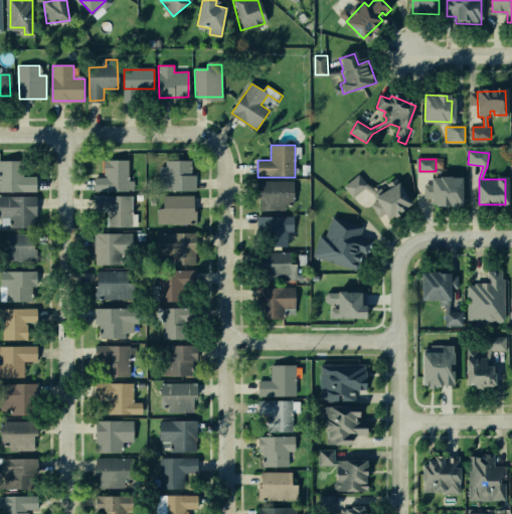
[(36,192),(0,192),(0,160),(21,160),(21,176),(36,176),(36,192)]
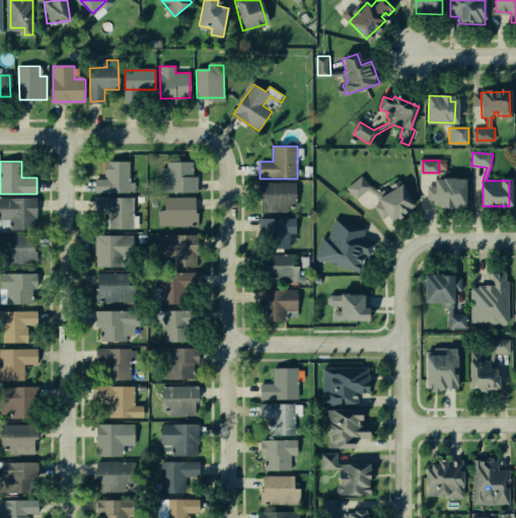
[(131,193),(96,194),(95,178),(105,178),(105,162),(130,162),(130,179),(136,179),(137,189),(130,189),(131,193)]
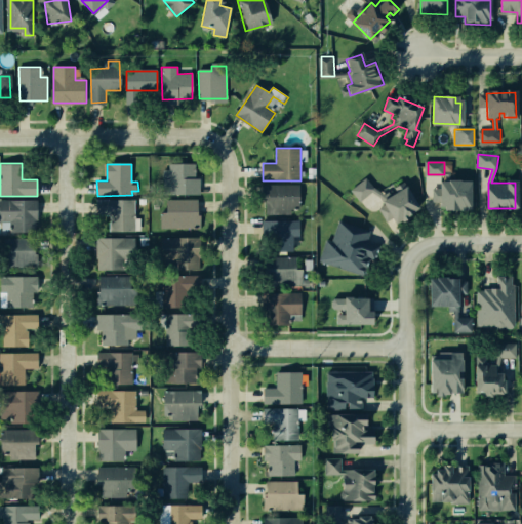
[(201,195),(163,195),(163,179),(167,179),(167,164),(191,164),(191,180),(200,179),(201,195)]
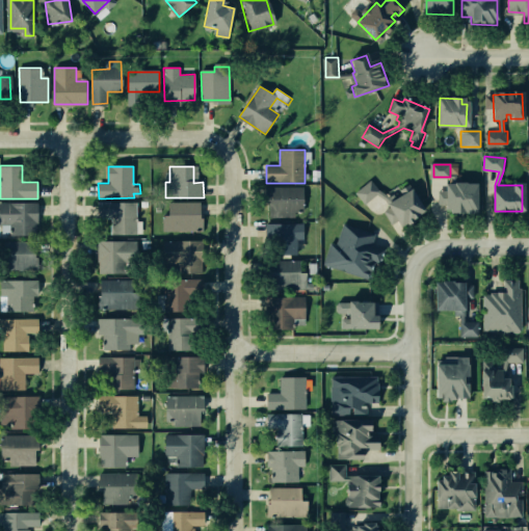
[(365,203),(354,189),(369,177),(380,190),(365,203)]
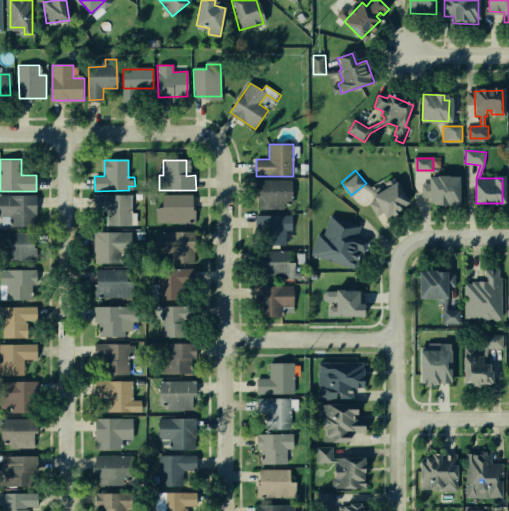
[(457,204),(434,204),(434,199),(429,199),(428,178),(457,177),(457,204)]
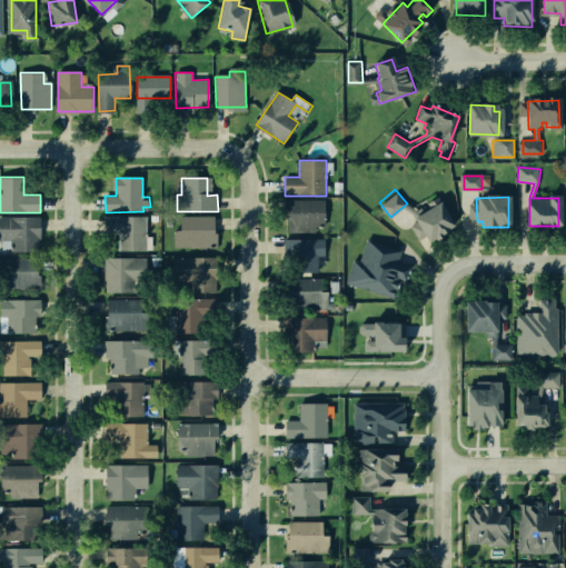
[(327,228),(284,228),(284,201),(327,201),(327,228)]
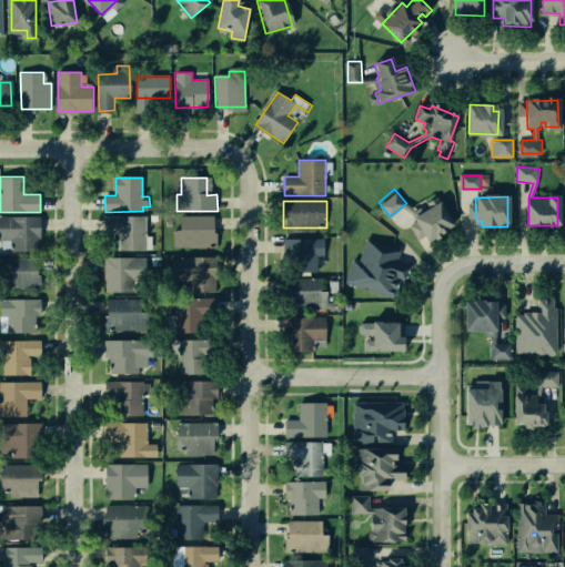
[(425,240),(424,236),(419,240),(411,226),(416,224),(414,220),(441,203),(453,223),(425,240)]
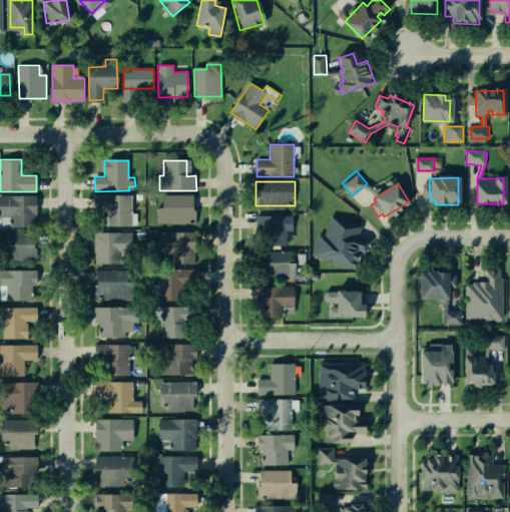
[(132,225),(109,225),(109,208),(95,208),(95,195),(132,195),(132,225)]
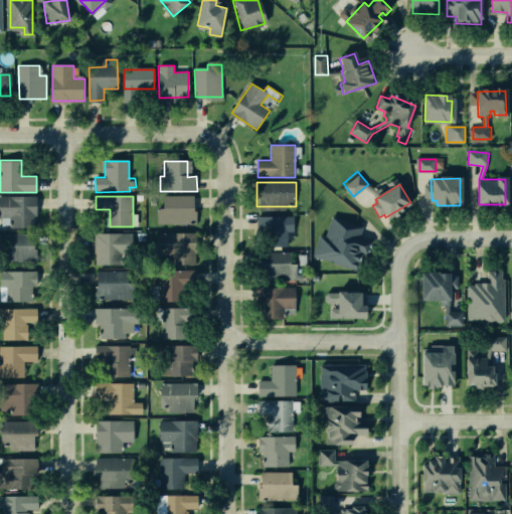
[(34,227),(11,228),(11,219),(0,219),(0,197),(34,197),(34,227)]
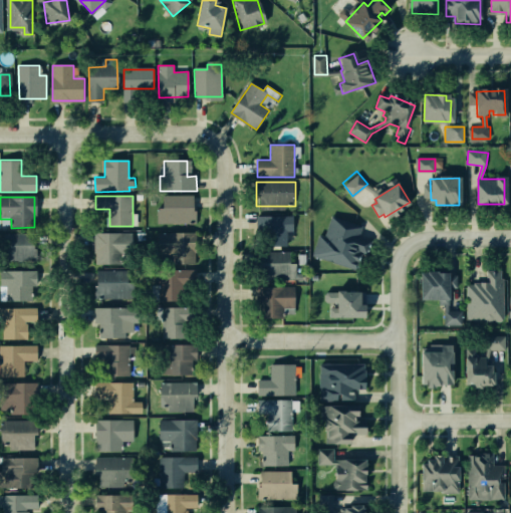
[(198,224),(158,224),(157,209),(161,209),(161,197),(192,197),(192,209),(197,209),(198,224)]
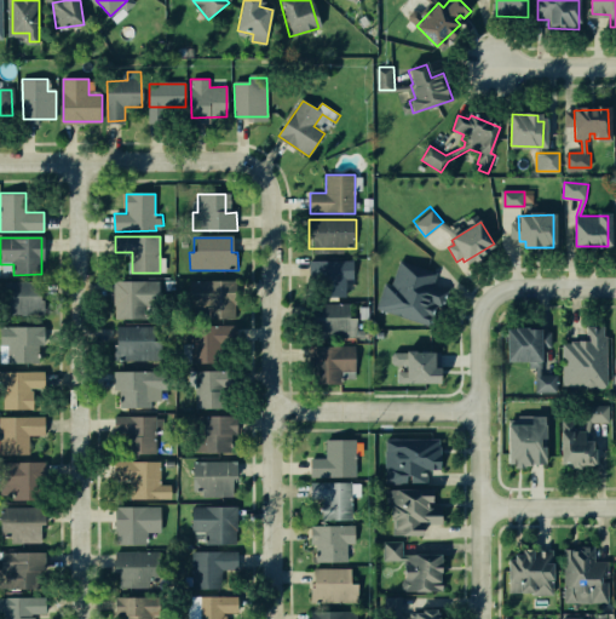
[(429,322),(380,304),(390,282),(395,284),(406,258),(437,271),(432,285),(449,292),(442,308),(435,305),(429,322)]
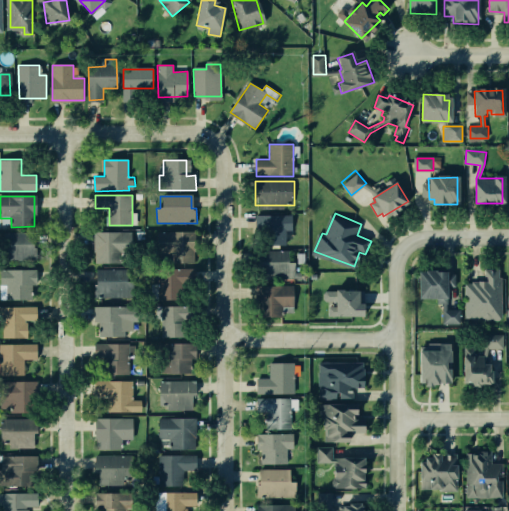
[(287,244),(261,244),(261,215),(294,214),(294,234),(287,235),(287,244)]
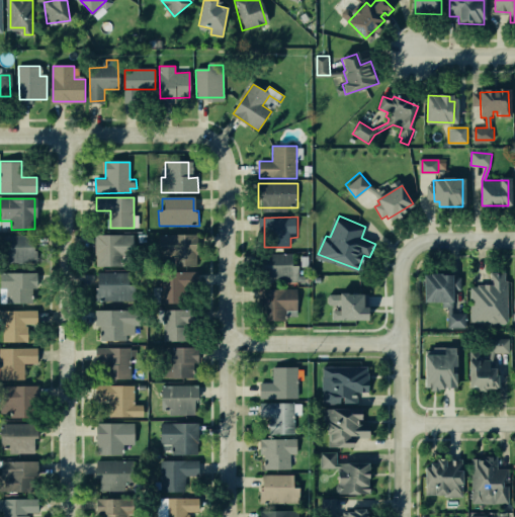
[(125,266),(99,266),(99,236),(135,236),(135,250),(125,250),(125,266)]
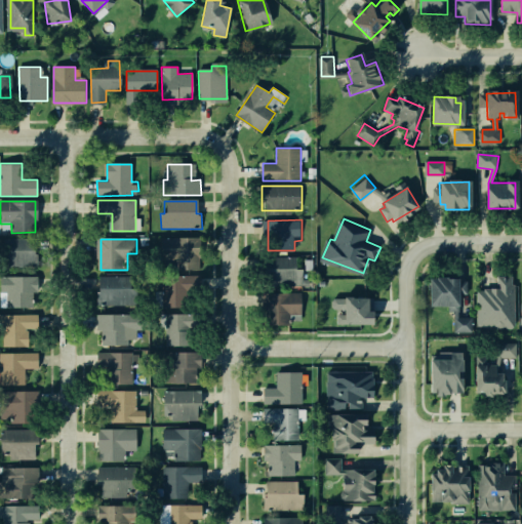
[(32,267),(1,268),(0,241),(31,240),(32,267)]
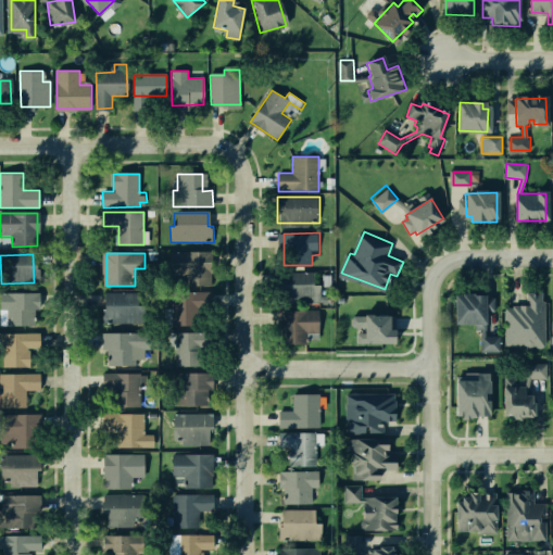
[(210,285),(170,285),(171,254),(210,254),(210,285)]
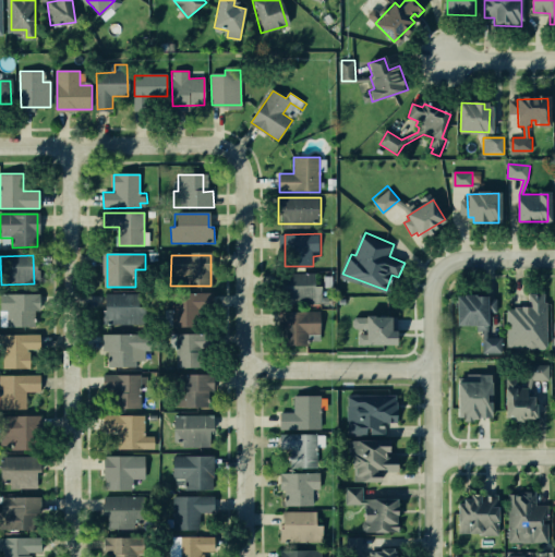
[(325,304),(280,305),(280,275),(316,274),(316,288),(324,288),(325,304)]
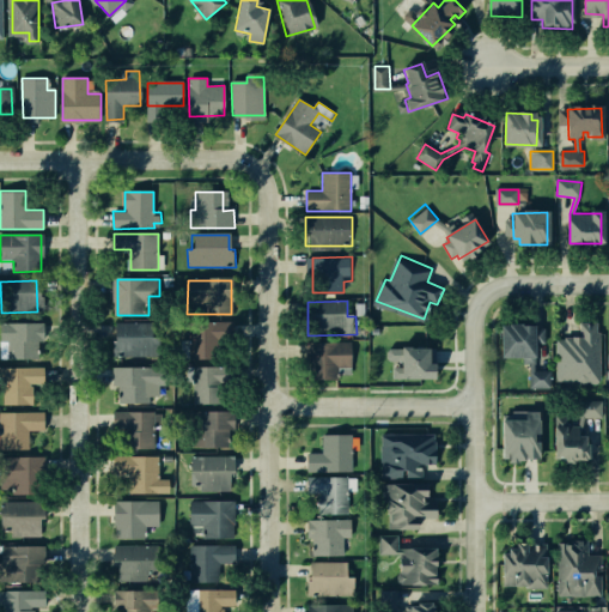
[(601,382),(559,383),(559,335),(580,334),(580,323),(601,322),(601,382)]
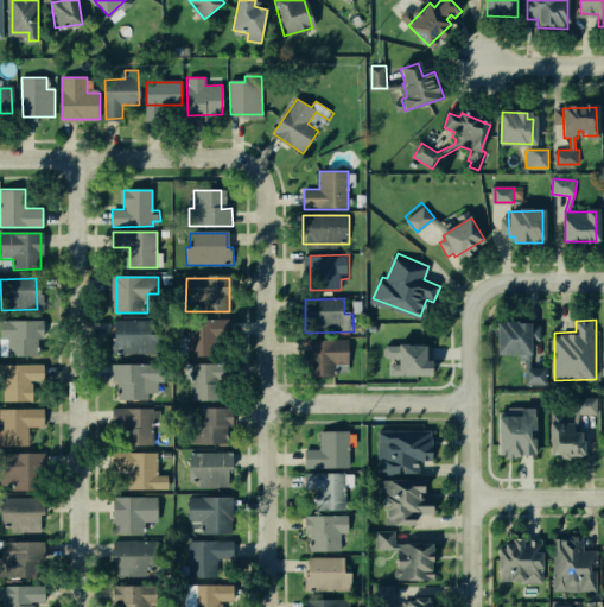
[(218,356),(189,358),(188,321),(218,321),(218,356)]
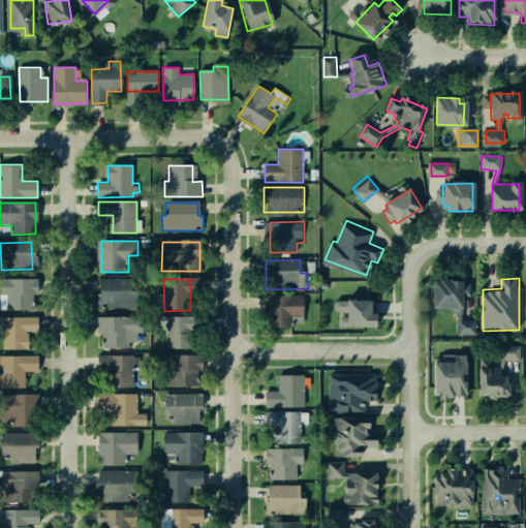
[(33,311),(10,311),(9,293),(2,294),(1,281),(38,280),(39,292),(32,292),(33,311)]
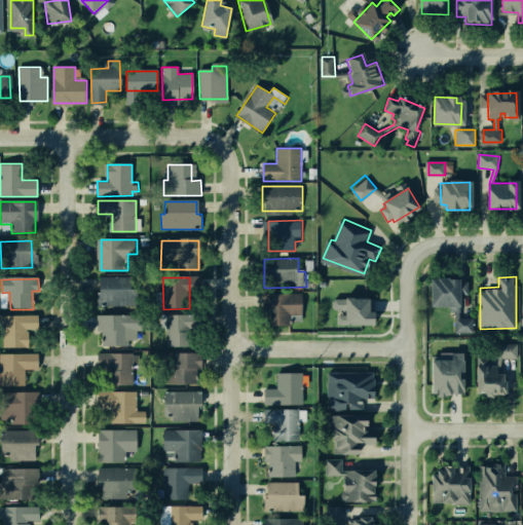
[(475,332),(456,332),(456,311),(450,311),(450,304),(430,305),(430,278),(458,278),(458,282),(469,282),(470,294),(458,294),(458,306),(461,306),(461,319),(475,319),(475,332)]
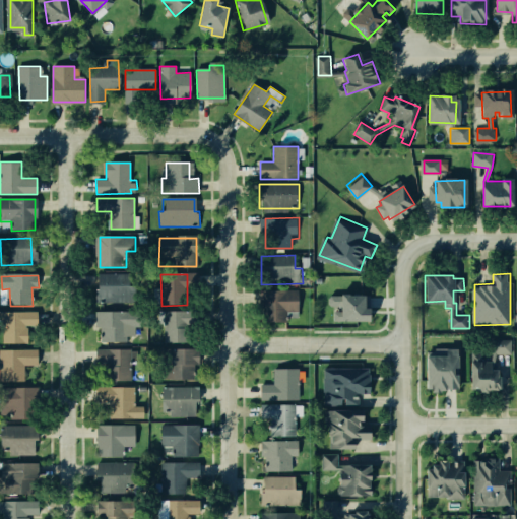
[(129,304),(99,304),(99,276),(128,276),(129,304)]
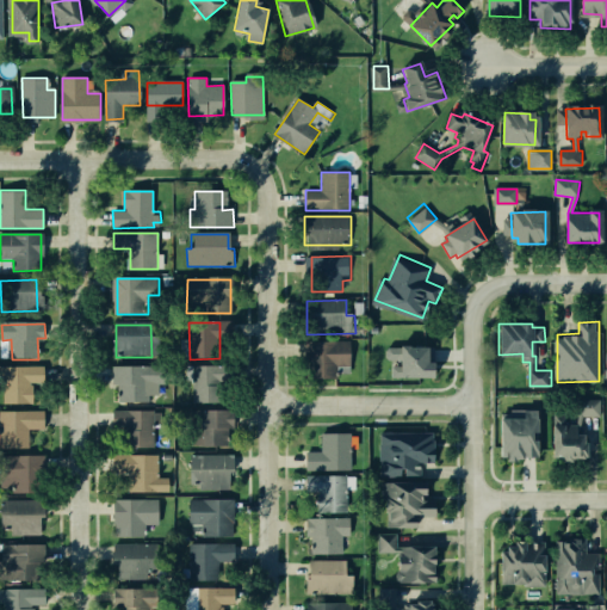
[(336,379),(308,379),(308,343),(352,343),(352,367),(336,367),(336,379)]
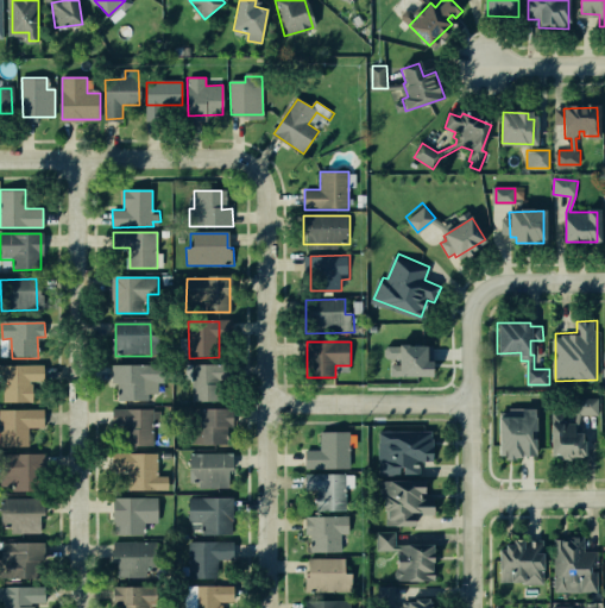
[(432,375),(395,374),(396,359),(386,359),(386,346),(396,346),(396,344),(428,345),(427,359),(432,359),(432,375)]
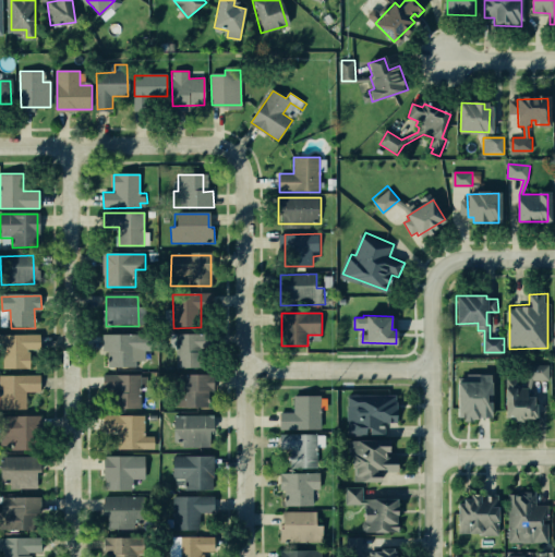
[(139,367),(110,367),(110,354),(105,354),(105,334),(139,334),(139,367)]
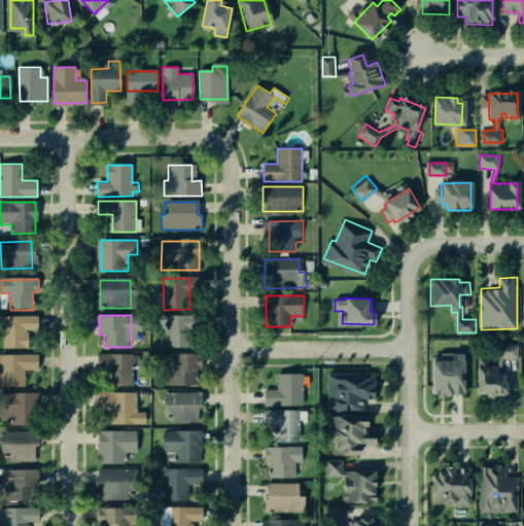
[(193,346),(168,347),(167,316),(193,315),(193,346)]
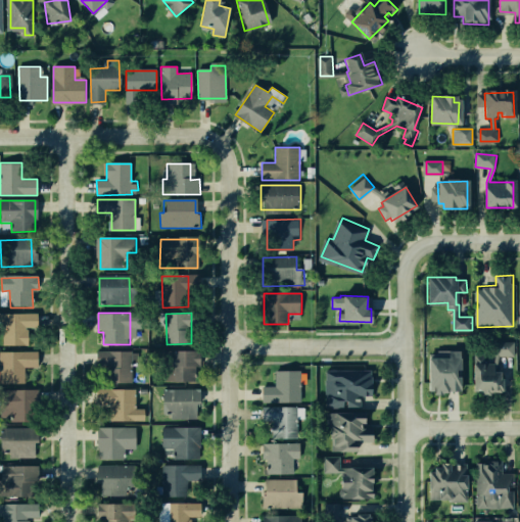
[(28,346),(1,346),(1,315),(38,315),(38,329),(28,329),(28,346)]
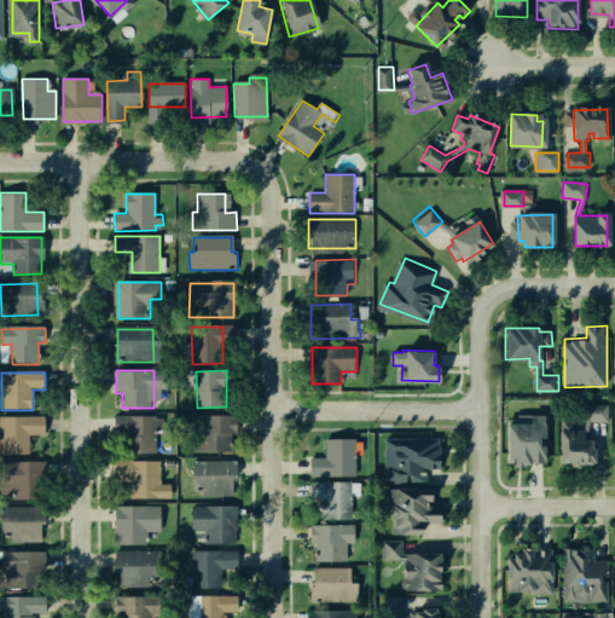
[(610,421),(589,421),(589,406),(610,406),(610,421)]
